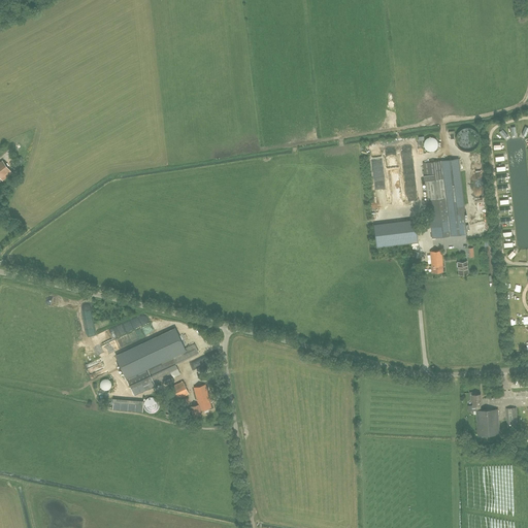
[(479,143),(480,139),(479,135),(477,132),(474,130),(471,128),(467,127),(464,128),(460,130),(458,132),(456,135),(456,139),(456,142),(458,146),(460,149),(464,151),(467,151),(471,151),(474,149),(476,146),(479,143)]
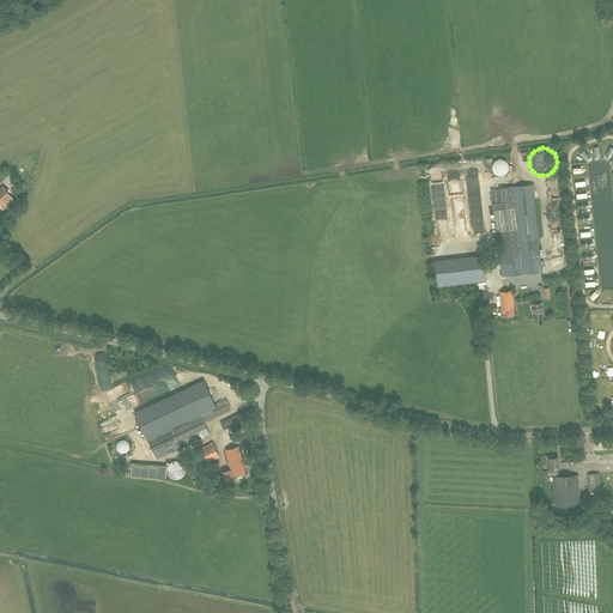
[(583,149),(578,152),(583,161),(588,158),(583,149)]
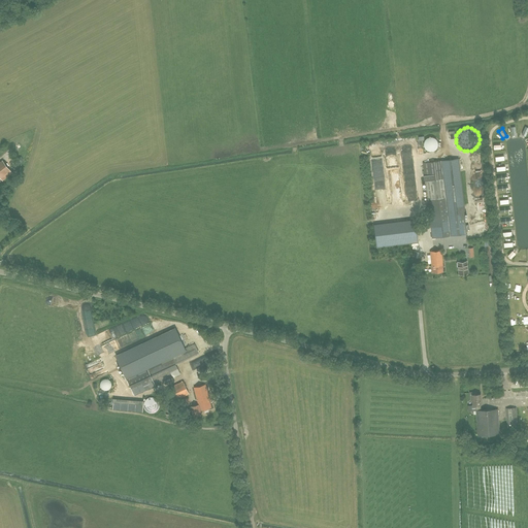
[(435,149),(437,146),(437,143),(437,141),(435,139),(433,137),(430,137),(428,137),(426,139),(424,141),(424,143),(424,146),(426,149),(428,150),(430,151),(433,150),(435,149)]
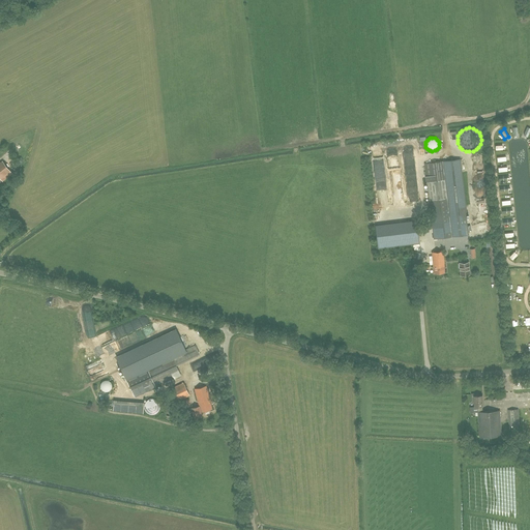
[(23,157),(16,162),(19,167),(25,163),(23,157)]
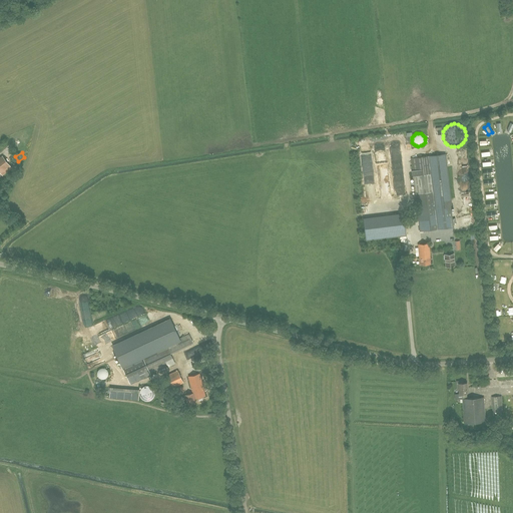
[(411,158),(413,176),(419,220),(420,231),(454,227),(451,207),(452,207),(445,153),(431,155),(411,158)]
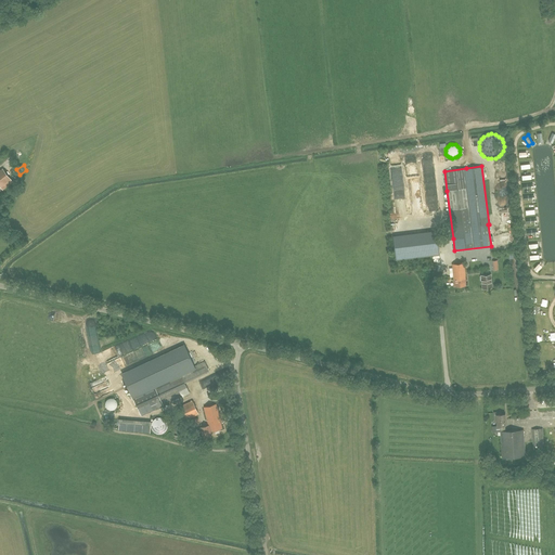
[(0,182),(4,190),(15,182),(5,167),(0,170),(0,182)]
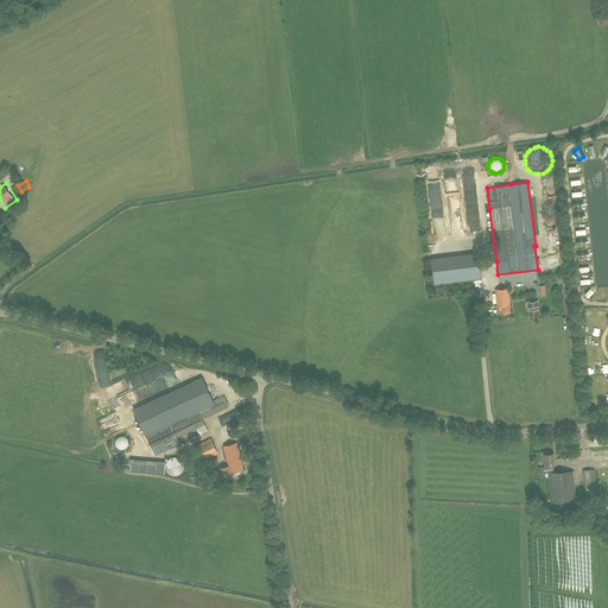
[(426,258),(429,285),(482,279),(481,264),(483,264),(483,259),(479,259),(477,252),(426,258)]
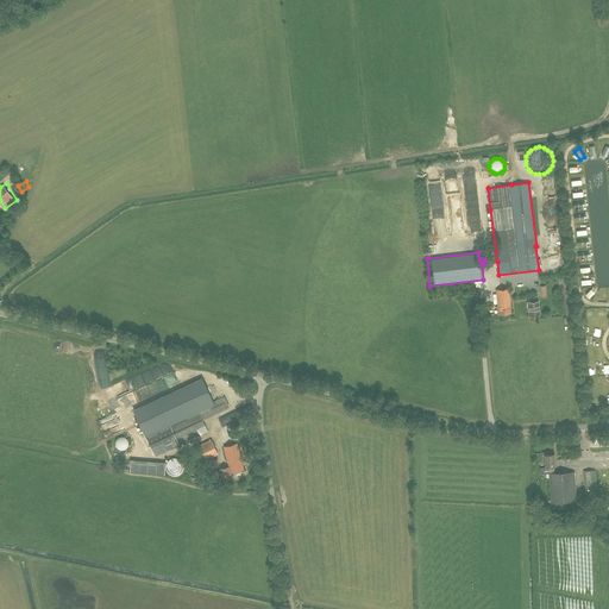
[(583,295),(588,299),(592,293),(589,288),(583,295)]
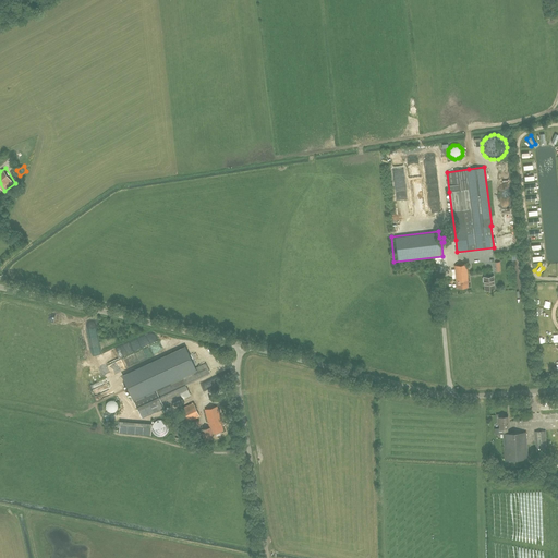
[(466,265),(455,266),(457,289),(469,288),(468,281),(466,265)]
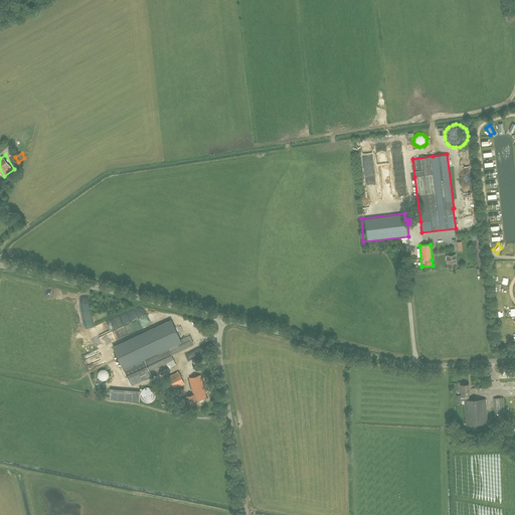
[(447,256),(448,268),(456,267),(455,255),(447,256)]
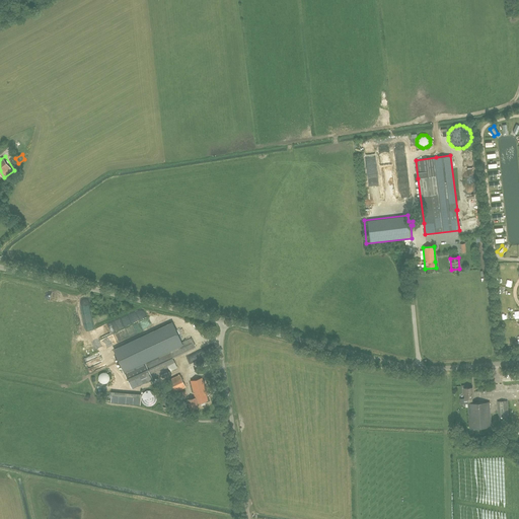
[(146,321),(151,325),(154,321),(150,317),(146,321)]
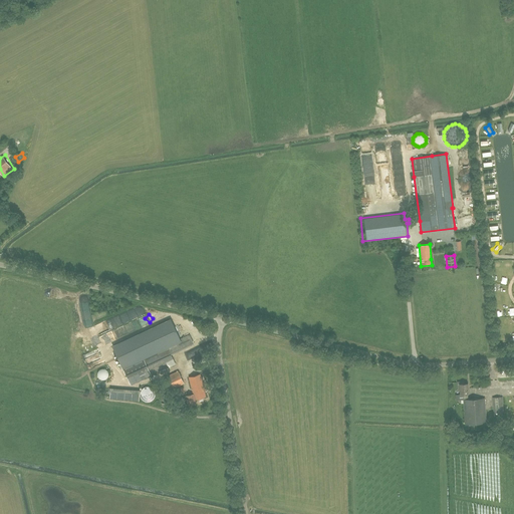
[(180,339),(171,319),(111,346),(122,369),(123,369),(131,384),(151,374),(175,363),(171,354),(169,350),(192,340),(190,334),(180,339)]
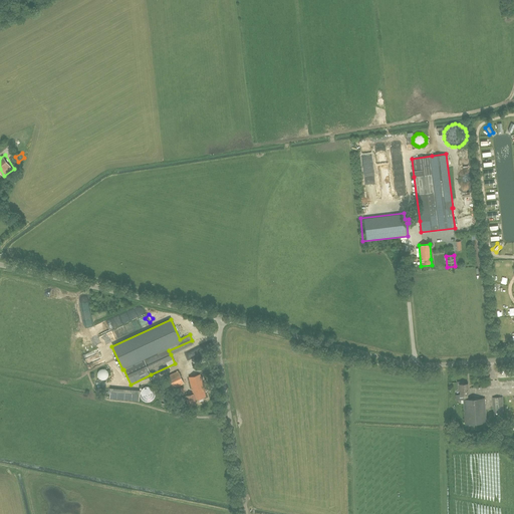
[(105,380),(111,373),(103,367),(97,374),(105,380)]
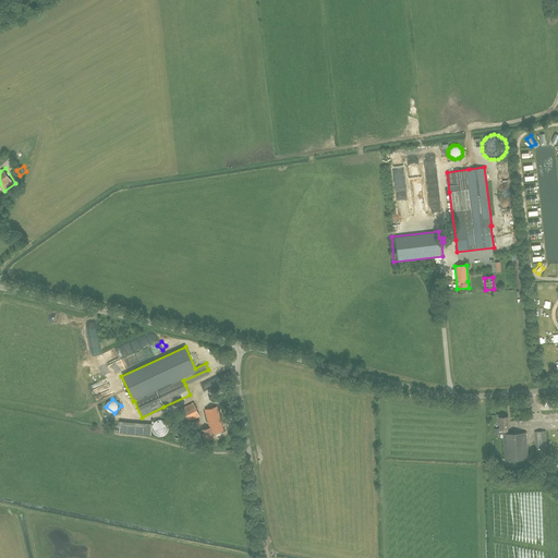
[(178,426),(199,415),(194,402),(181,409),(182,411),(172,415),(178,426)]
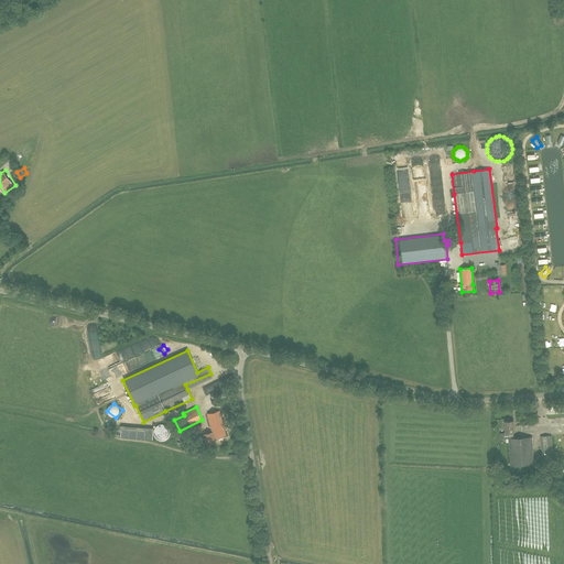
[(226,435),(219,410),(207,413),(212,432),(204,434),(206,445),(215,443),(214,438),(226,435)]
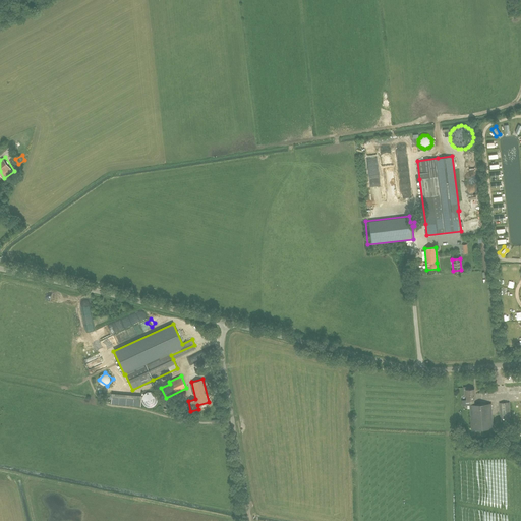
[(467,405),(469,405),(471,429),(494,428),(491,403),(474,404),(474,399),(473,389),(470,389),(470,387),(464,387),(464,396),(466,396),(467,400),(466,400),(467,405)]
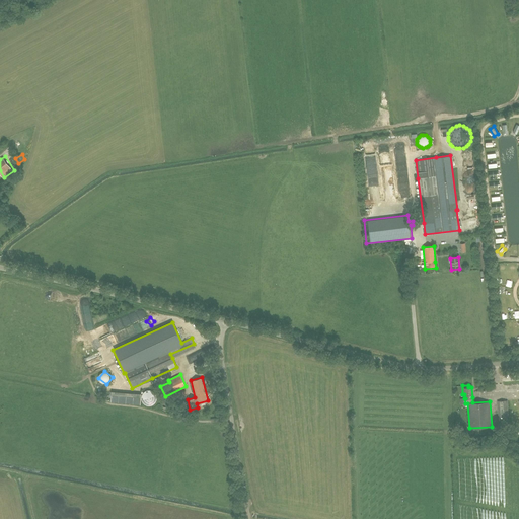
[(498,401),(499,417),(508,416),(507,400),(498,401)]
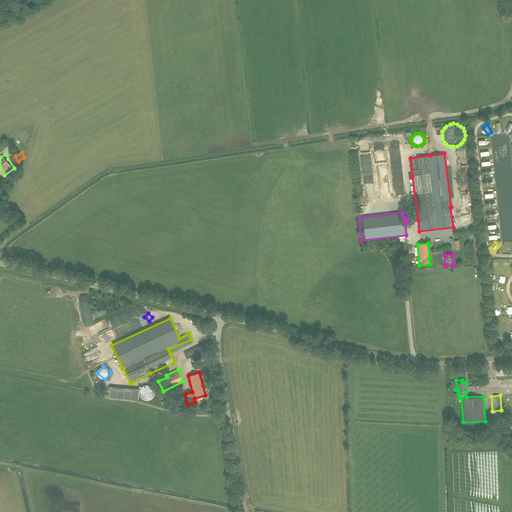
[(466,438),(481,437),(480,430),(466,431),(457,432),(457,437),(458,437),(466,436),(466,438)]
